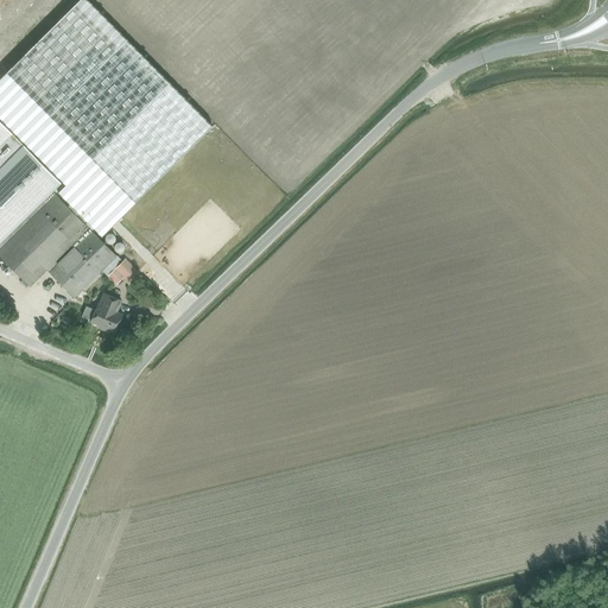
[(86,0),(76,0),(0,75),(0,115),(65,183),(58,190),(102,235),(121,216),(211,126),(86,0)]
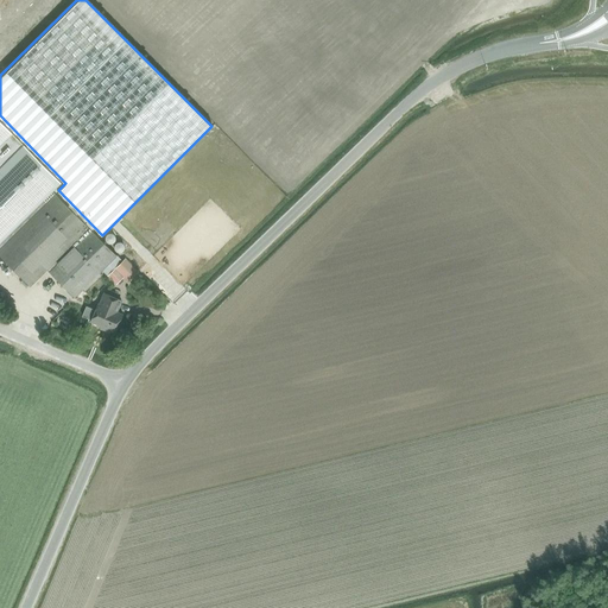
[(0,120),(0,166),(24,145),(0,120)]
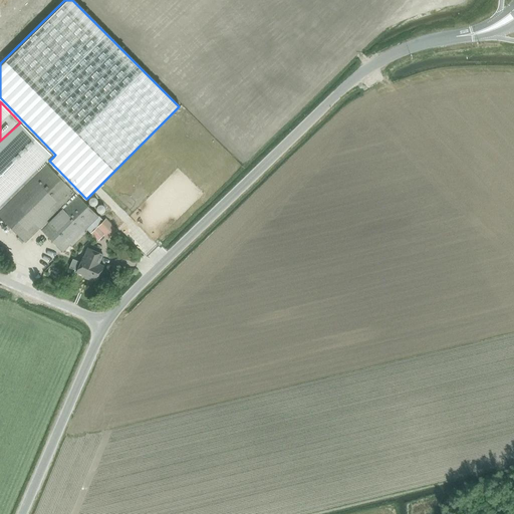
[(0,141),(0,211),(42,168),(39,165),(51,154),(20,122),(0,141)]
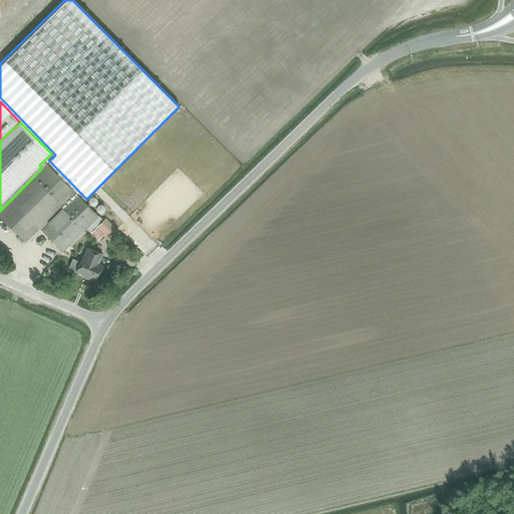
[(42,168),(0,211),(0,223),(22,245),(37,231),(71,196),(42,168)]
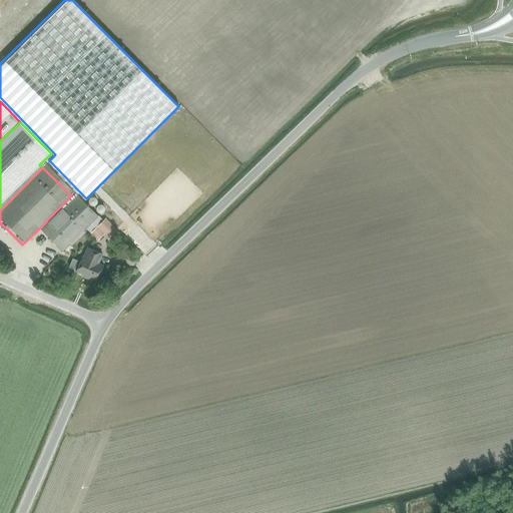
[(71,195),(37,230),(39,232),(60,254),(86,229),(95,220),(74,198),(73,198),(71,195)]
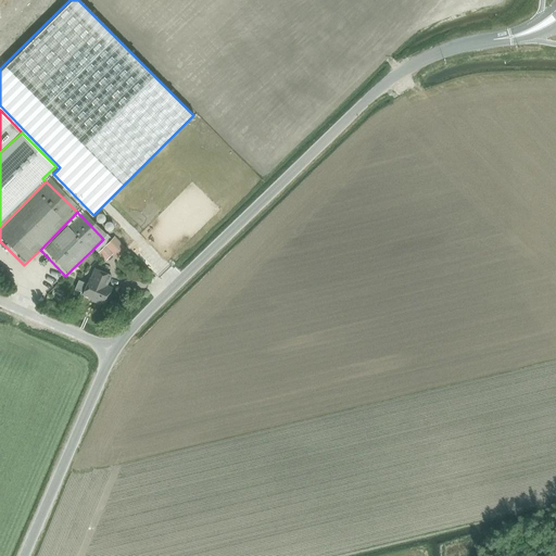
[(103,239),(93,249),(100,255),(102,252),(110,260),(123,245),(114,237),(109,243),(103,239)]
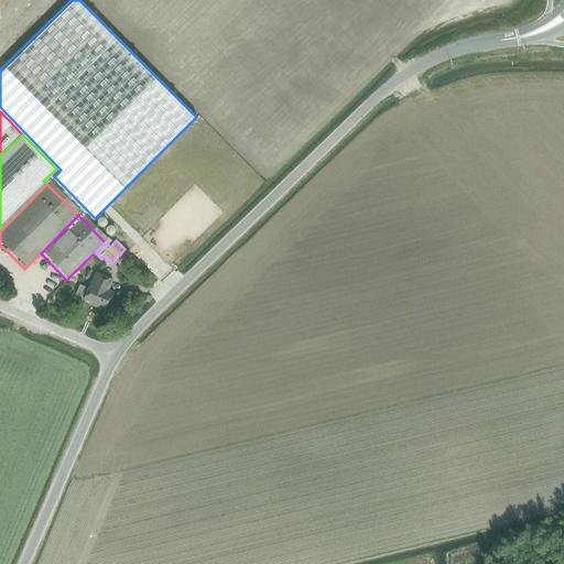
[(83,300),(82,302),(91,306),(93,303),(108,310),(115,293),(109,291),(114,280),(99,274),(96,285),(89,282),(83,300)]
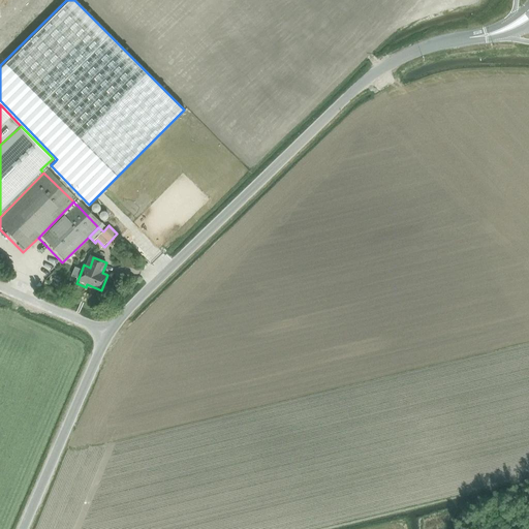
All buildings are outlined.
